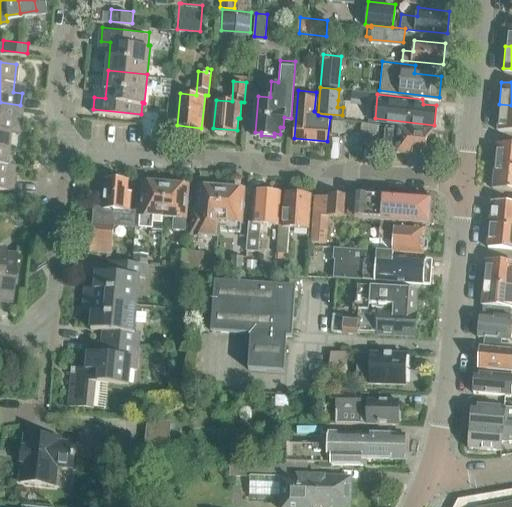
[(0,143),(7,145),(10,117),(19,117),(20,105),(0,102),(0,143)]
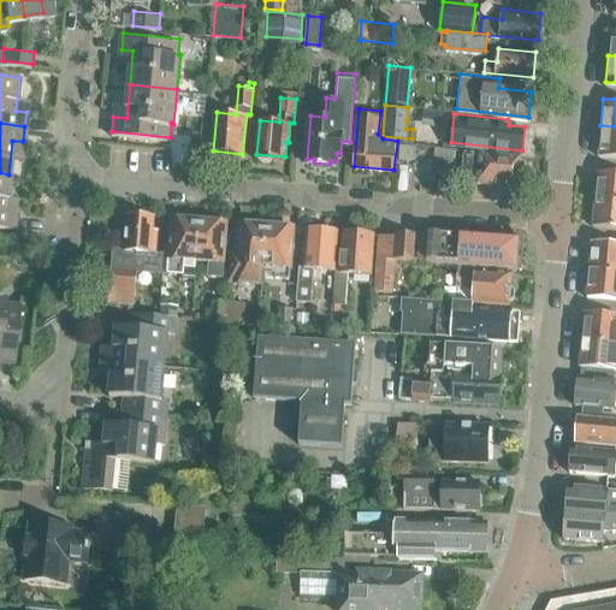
[(615,126),(600,125),(598,152),(615,153),(615,126)]
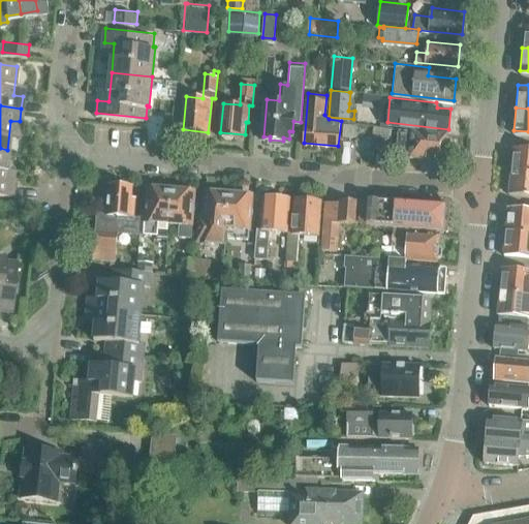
[(354,133),(355,122),(343,121),(342,132),(354,133)]
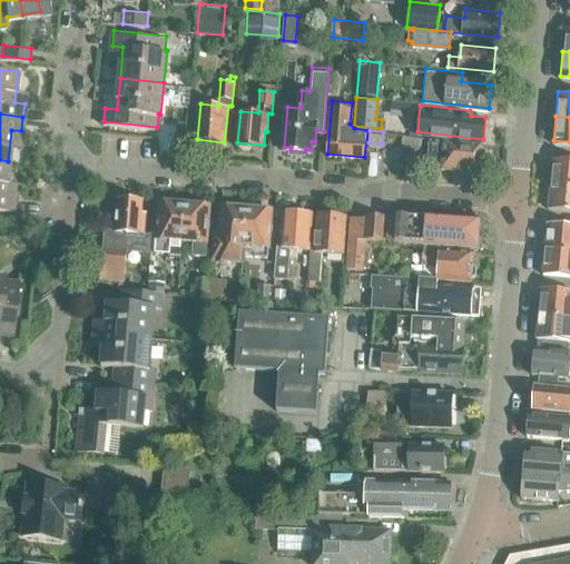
[(416,146),(419,135),(402,132),(401,144),(416,146)]
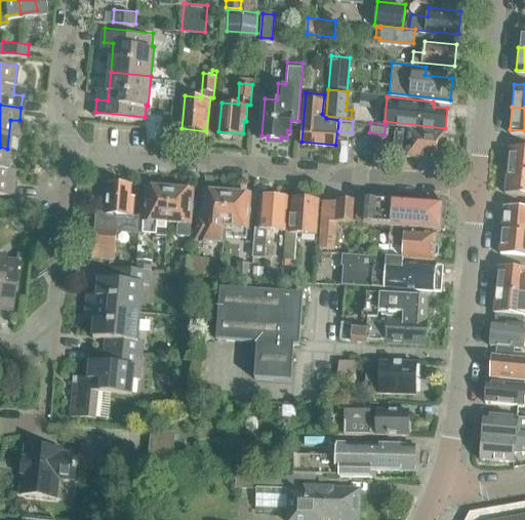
[(446,149),(447,135),(442,135),(442,131),(395,128),(394,153),(440,157),(441,148),(446,149)]
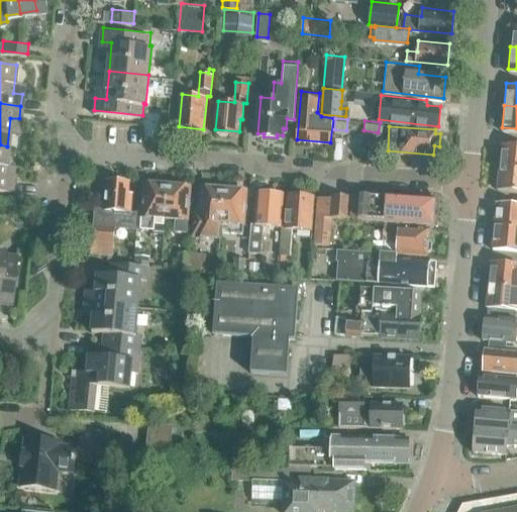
[(516,142),(501,141),(499,164),(516,165),(516,142)]
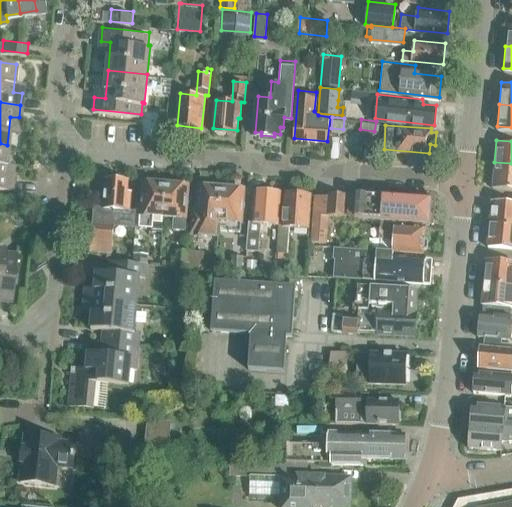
[(7,145),(0,143),(0,185),(13,187),(14,174),(4,173),(7,145)]
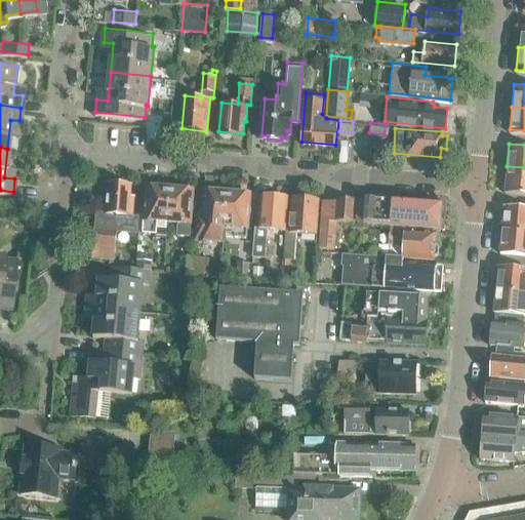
[(524,167),(507,166),(505,190),(524,191),(524,167)]
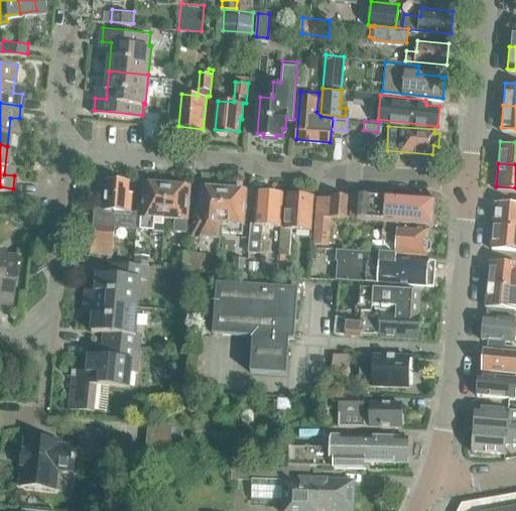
[(106,177),(104,207),(95,206),(94,224),(93,224),(90,251),(112,253),(114,226),(133,228),(134,225),(135,212),(135,210),(131,210),(132,190),(128,190),(129,179),(106,177)]
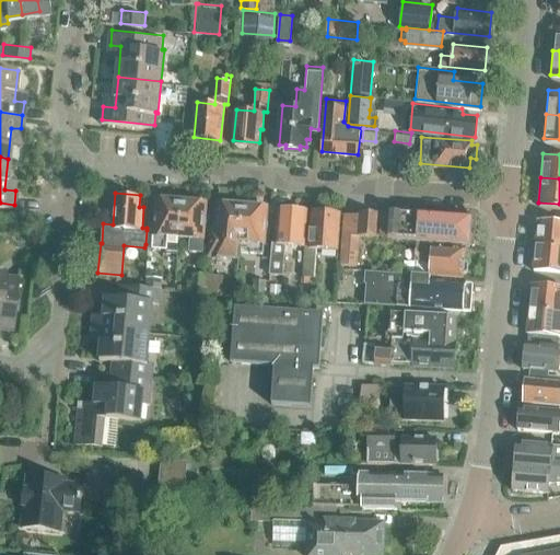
[(147,230),(146,244),(160,245),(166,245),(167,233),(178,234),(182,198),(158,196),(154,230),(147,230)]
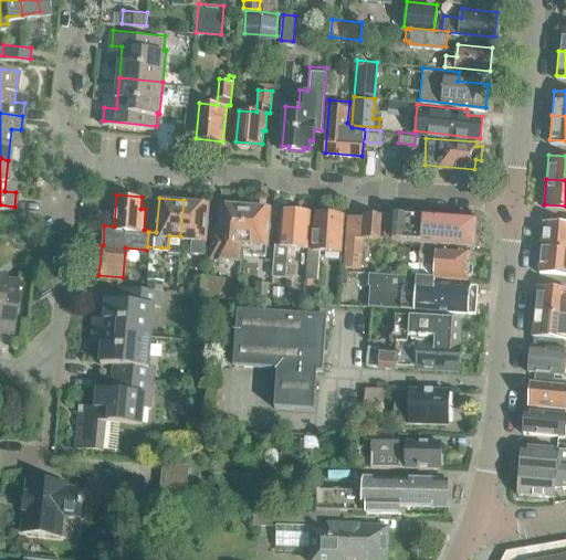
[(203,250),(208,202),(184,200),(180,236),(191,238),(190,249),(203,250)]
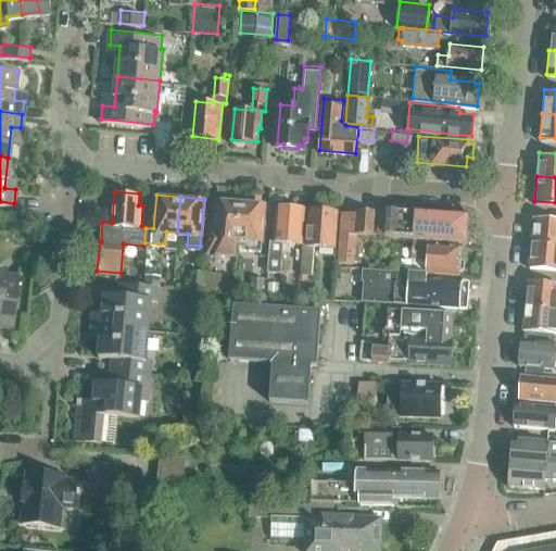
[(235,265),(237,237),(240,202),(216,200),(213,237),(206,237),(204,263),(235,265)]
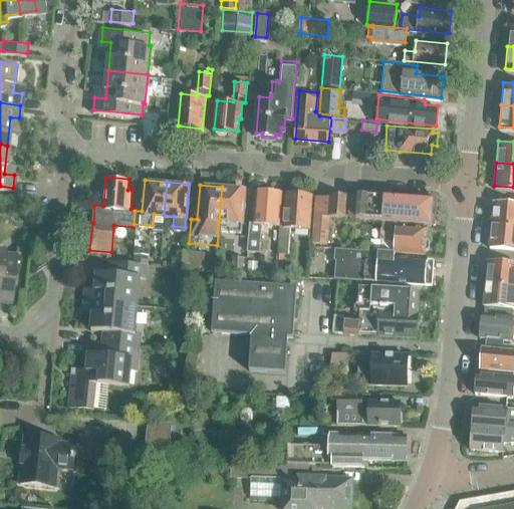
[(244,188),(222,187),(219,219),(230,220),(229,228),(241,229),(244,188)]
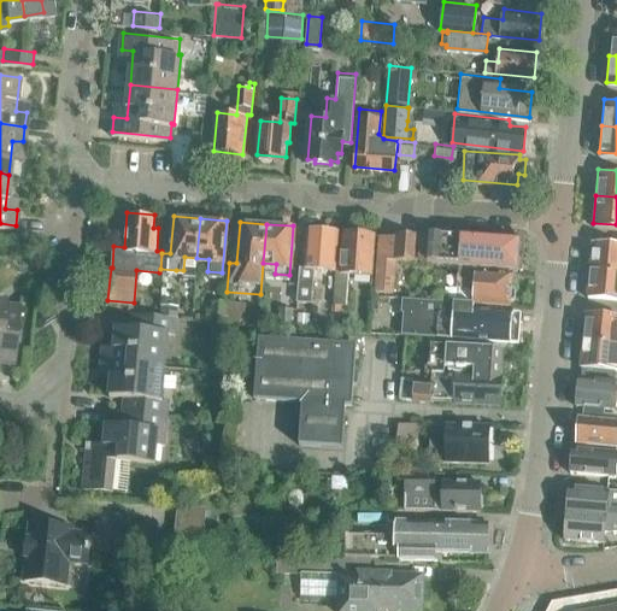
[(333,268),(336,229),(307,227),(305,265),(300,265),(298,298),(310,299),(312,266),(333,268)]
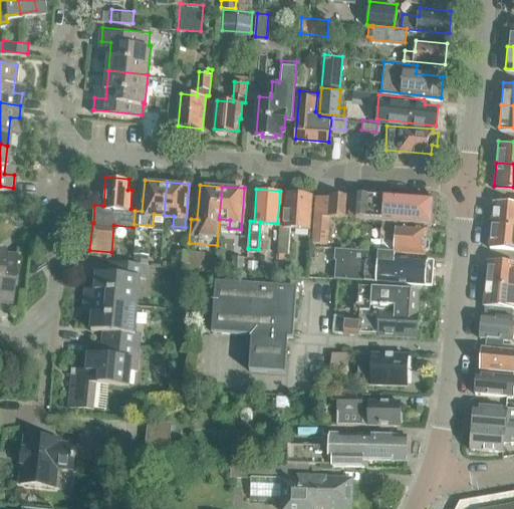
[(393,220),(393,218),(395,195),(395,194),(357,191),(357,194),(355,215),(355,217),(393,220)]
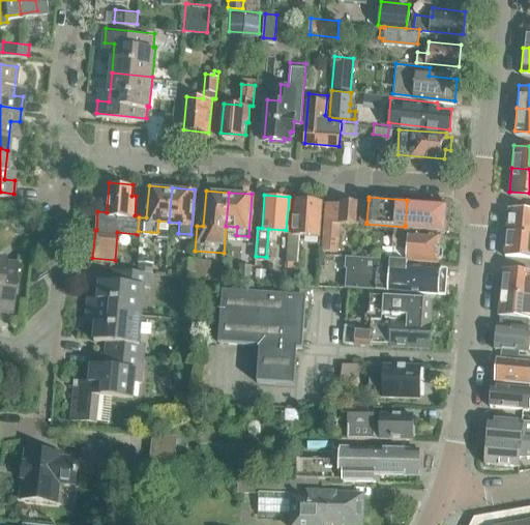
[(319,233),(321,200),(295,198),(292,235),(288,235),(286,259),(297,260),(299,232),(319,233)]
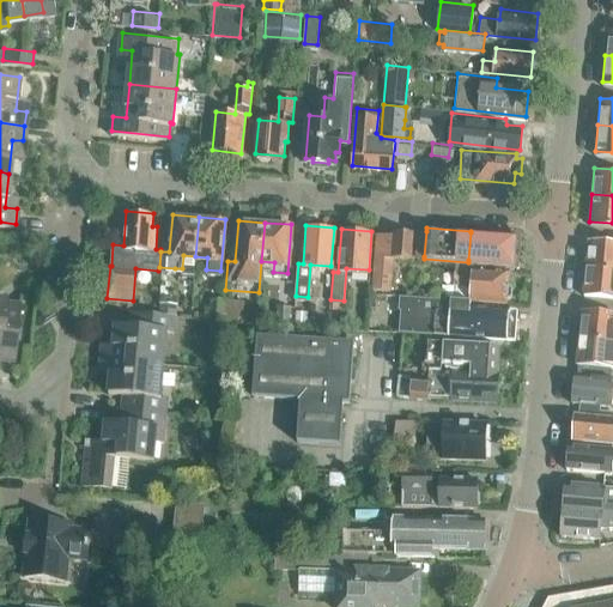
[(390,229),(390,232),(389,255),(394,255),(416,258),(416,256),(424,256),(426,231),(390,229)]
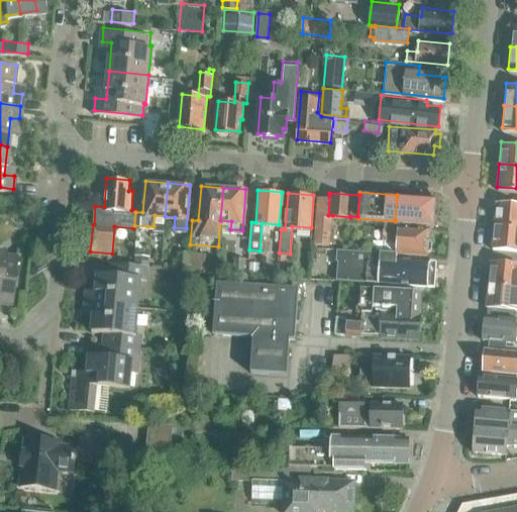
[(330,242),(332,215),(328,215),(329,196),(317,195),(313,241),(330,242)]
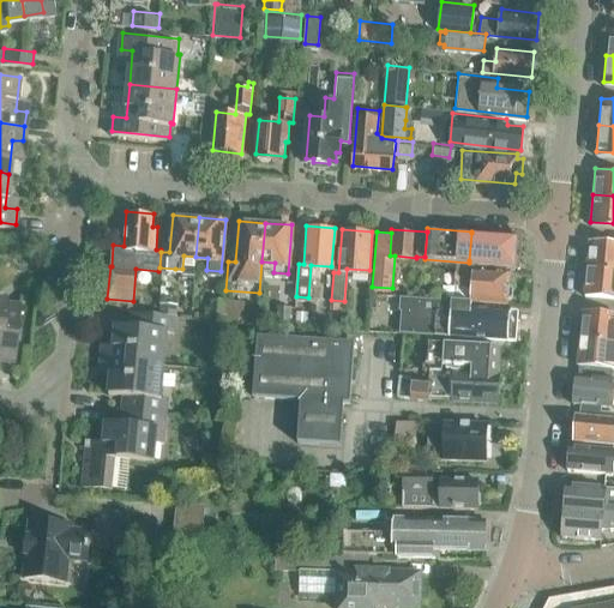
[(513,264),(516,236),(471,233),(469,260),(513,264)]
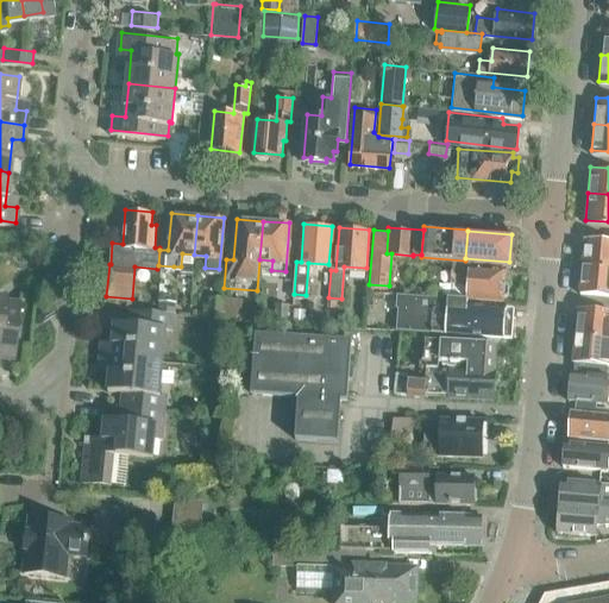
[(608,239),(583,237),(581,263),(608,265),(608,239)]
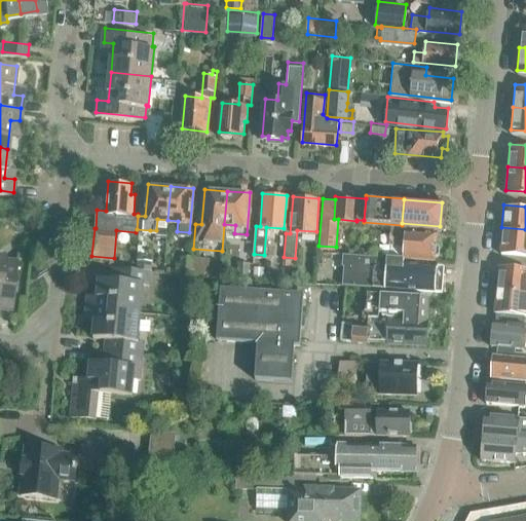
[(525,229),(501,227),(499,250),(525,252),(525,229)]
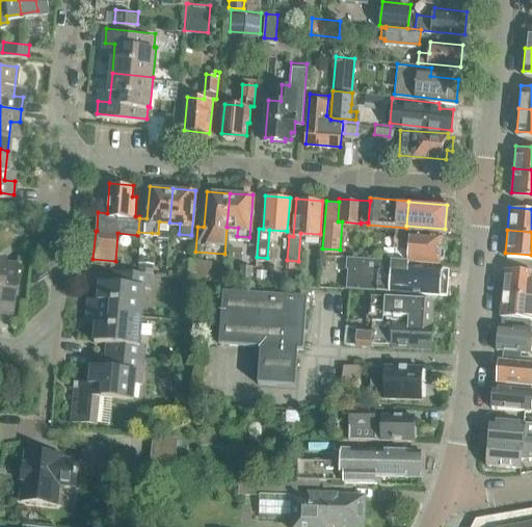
[(408,236),(394,235),(393,245),(394,245),(393,256),(439,260),(441,235),(409,232),(408,236)]
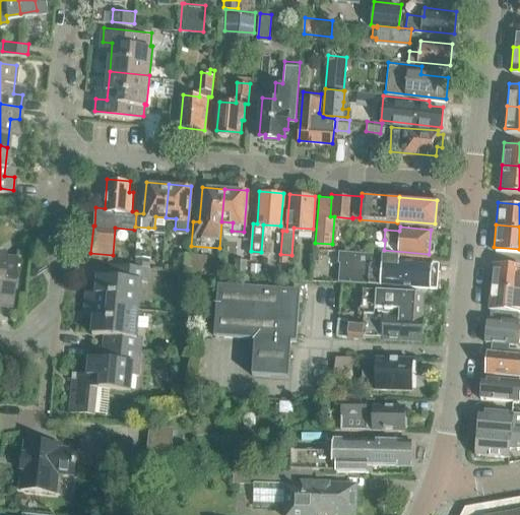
[(4,252),(0,251),(0,302),(11,304),(16,255),(4,254),(4,252)]
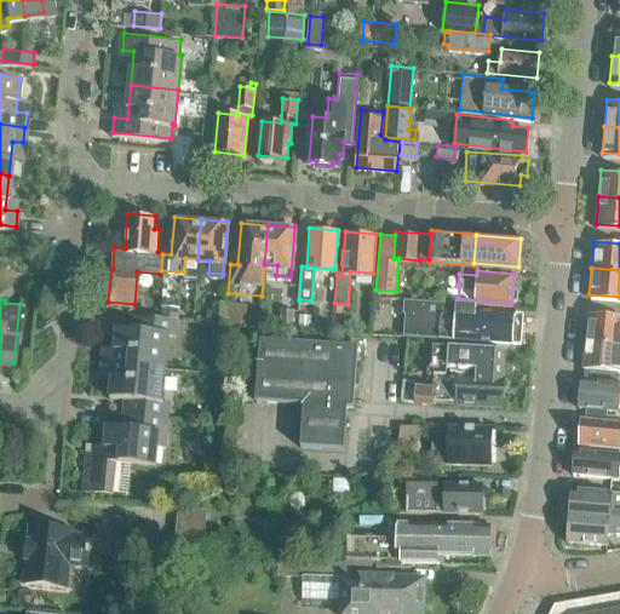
[(211,319),(227,320),(227,317),(228,302),(228,300),(213,299),(211,319)]
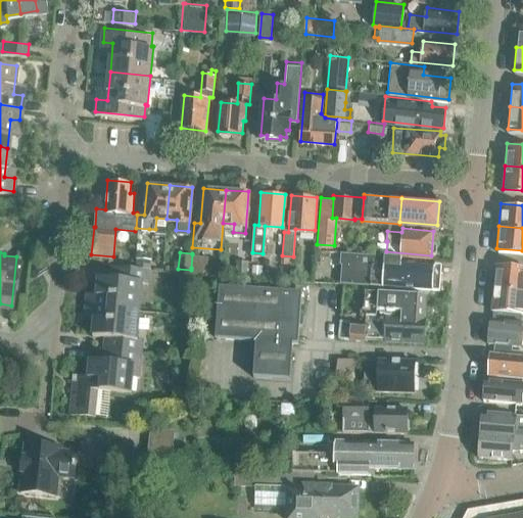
[(399,256),(340,252),(340,263),(341,263),(340,279),(437,287),(439,263),(399,260),(399,256)]
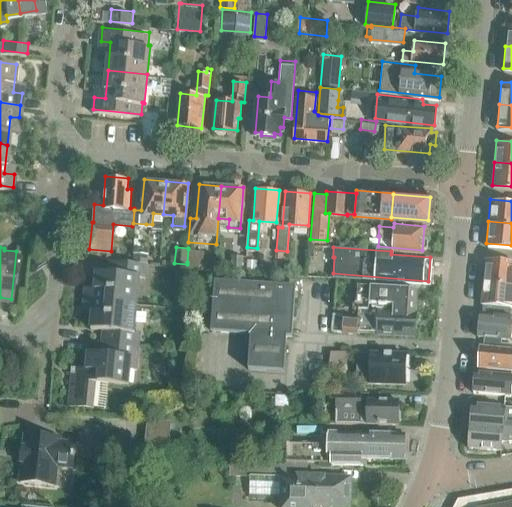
[(201,250),(188,249),(187,262),(200,263),(201,250)]
